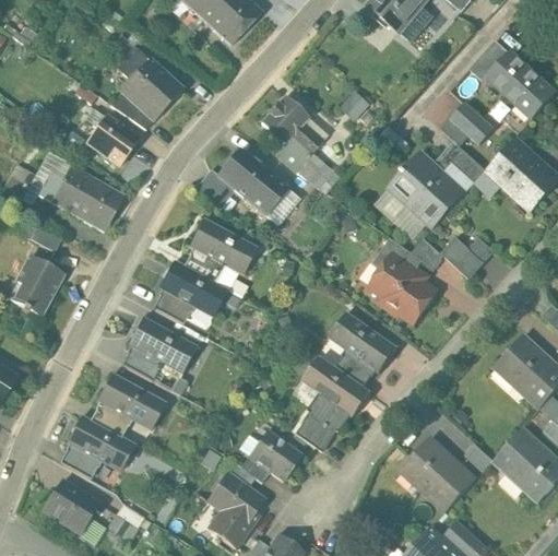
[(262,12),(248,0),(181,0),(232,45),(262,12)]
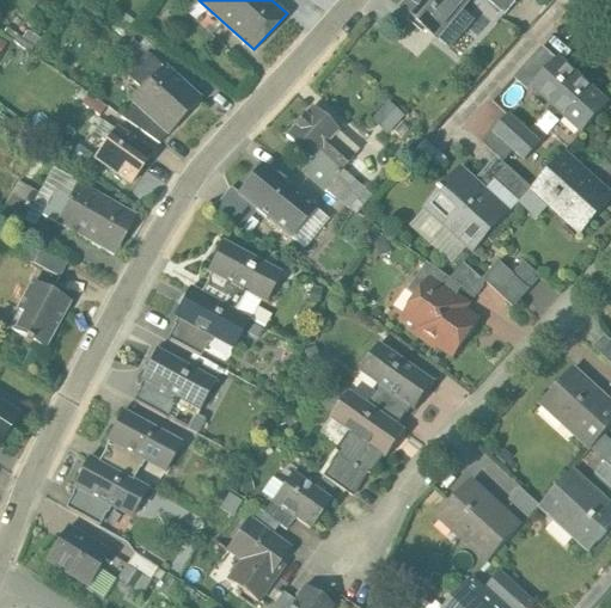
[(410,0),(404,7),(437,35),(450,45),(475,17),(462,6),(466,0),(410,0)]
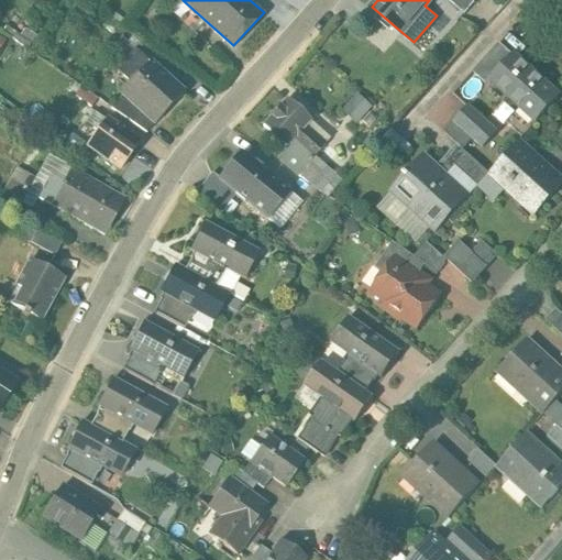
[(475,0),(451,0),(465,12),(475,0)]
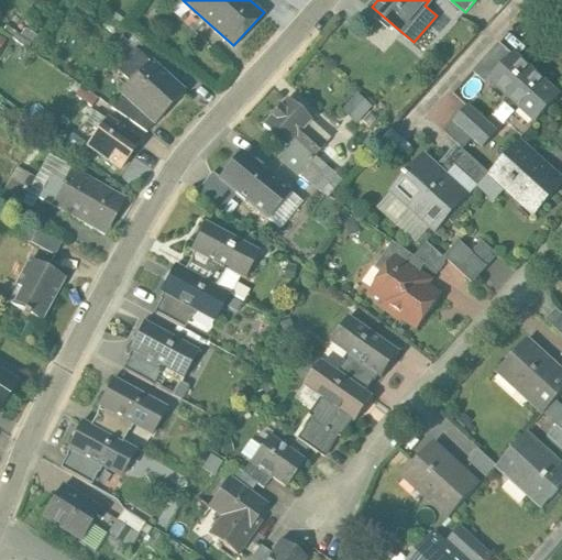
[(184,90),(136,47),(118,68),(132,81),(122,92),(123,94),(143,111),(155,122),(184,90)]
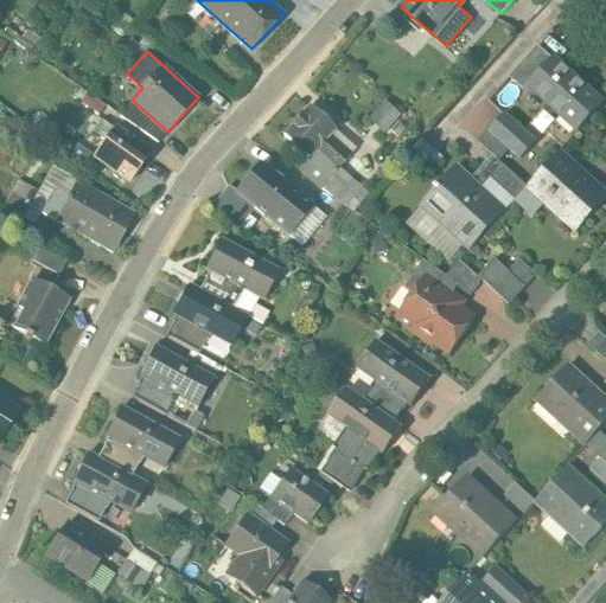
[(604,102),(554,57),(530,84),(580,128),(604,102)]
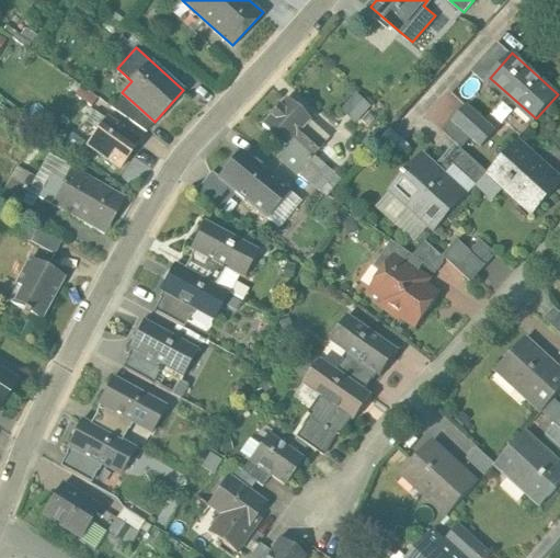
[(95,97),(80,84),(73,93),(90,105),(95,97)]
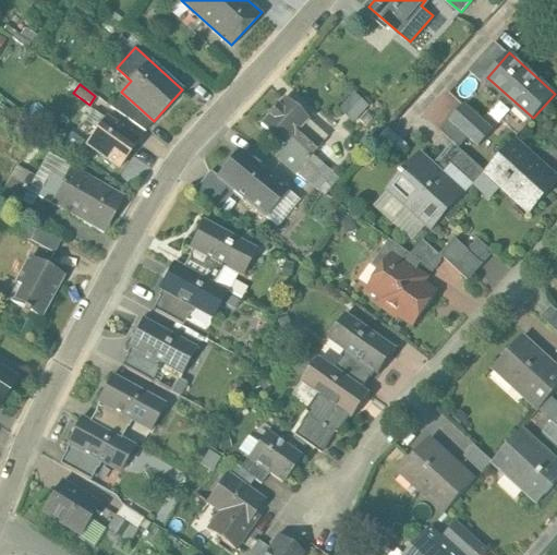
[(354,119),(370,101),(354,88),(339,105),(354,119)]
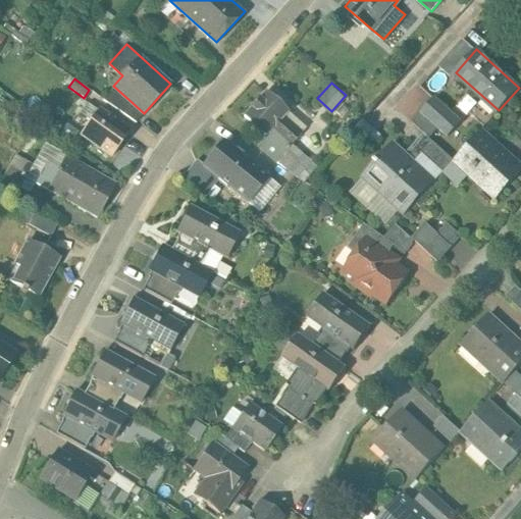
[(133,103),(114,87),(104,98),(124,112),(133,103)]
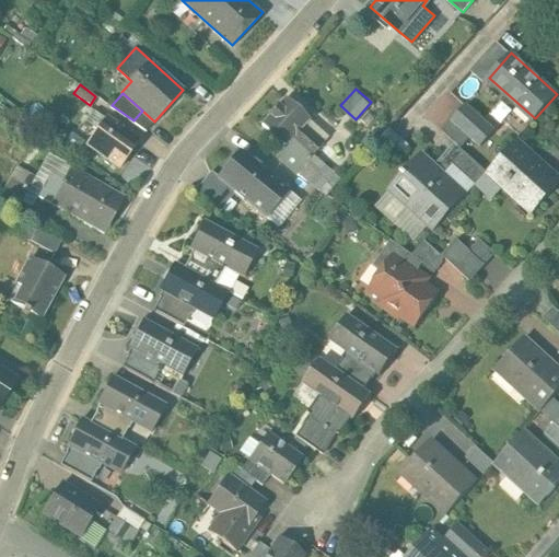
[(310,118),(286,96),(263,123),(286,143),(306,162),(313,153),(314,152),(325,140),(305,123),(310,118)]
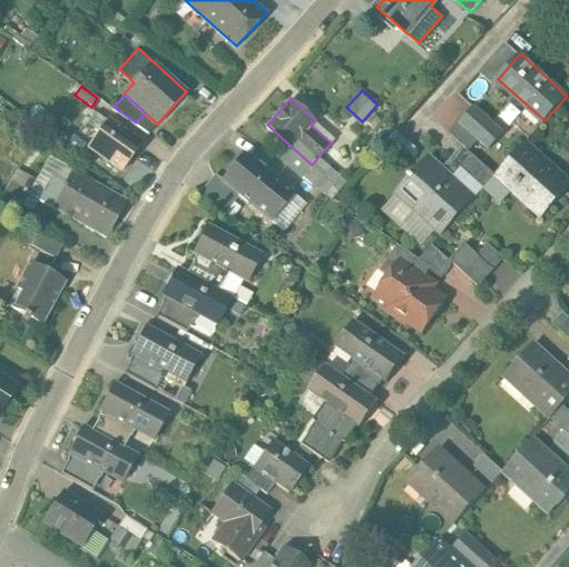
[(141,142),(108,119),(96,111),(88,123),(100,130),(89,146),(123,169),(141,142)]
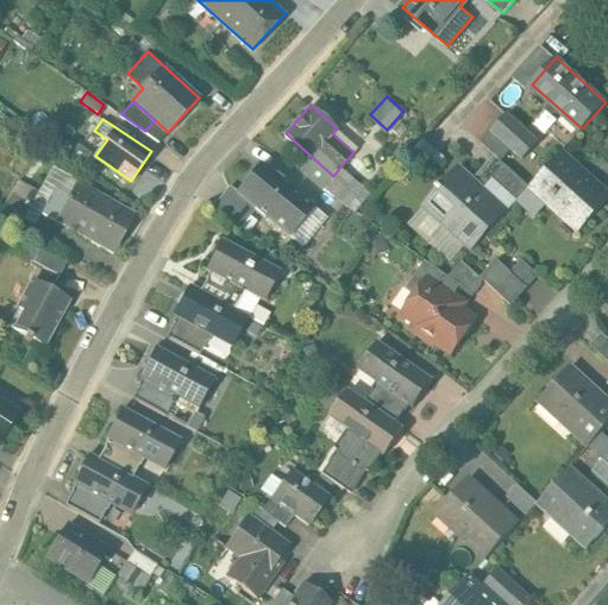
[(513,147),(493,127),(481,140),(502,159),(513,147)]
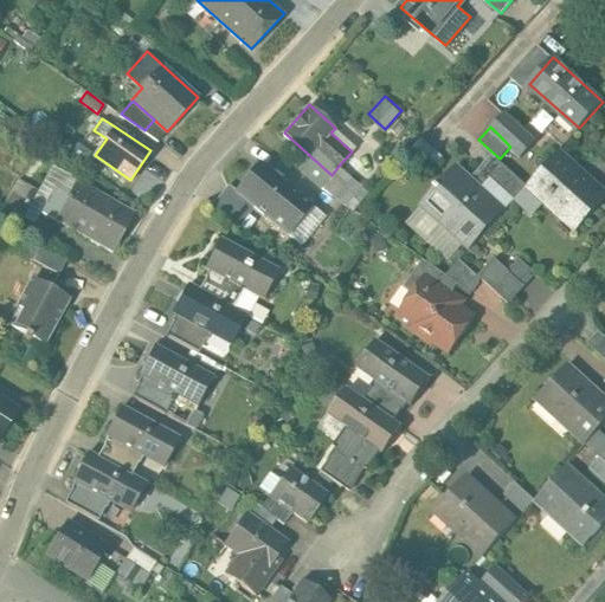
[(604,189),(559,149),(528,185),(577,228),(604,196),(604,189)]
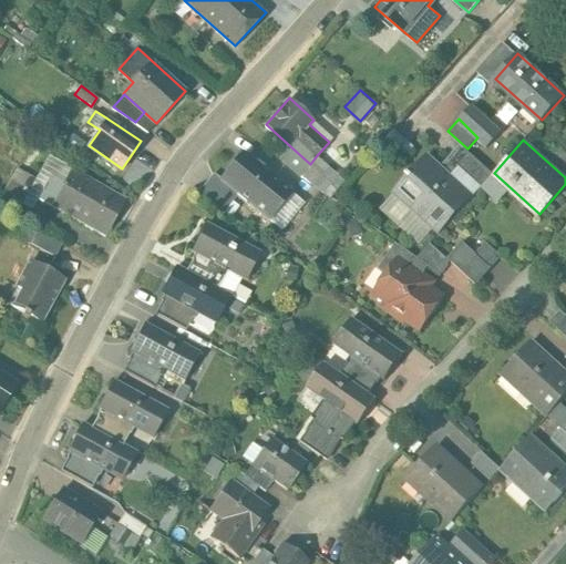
[(310,164),(289,145),(280,155),(301,174),(310,164)]
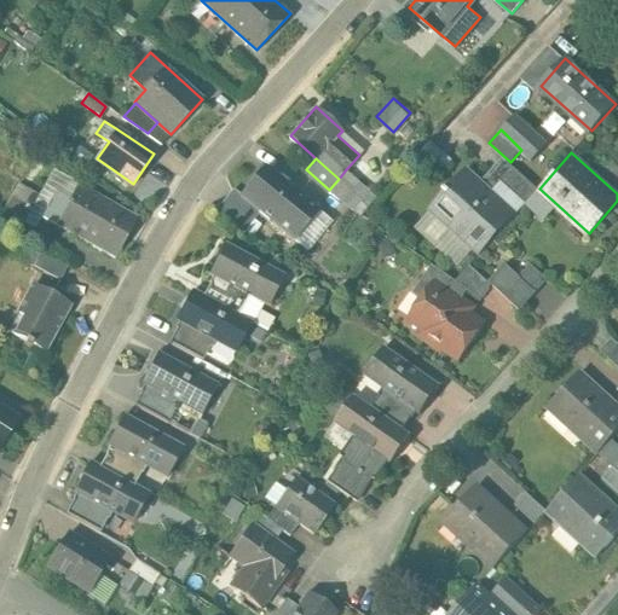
[(319,209),(265,164),(241,193),(241,195),(259,210),(295,238),(319,209)]
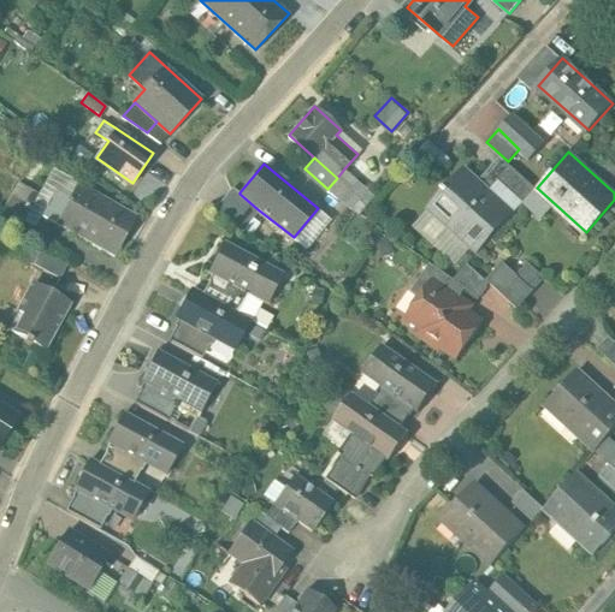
[(537,188),(512,165),(498,178),(524,201),(536,188),(537,188)]
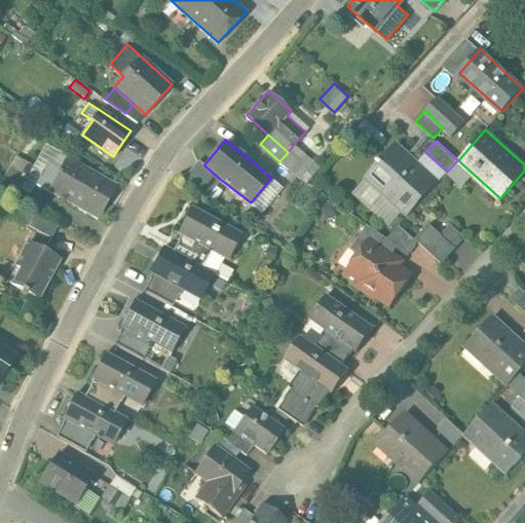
[(288,152),(279,161),(290,169),(305,152),(295,143),(288,152)]
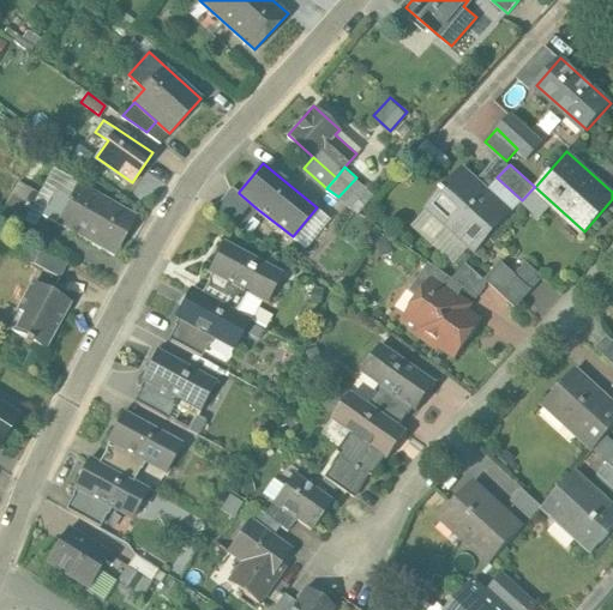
[(512,211),(462,167),(427,205),(476,251),(512,211)]
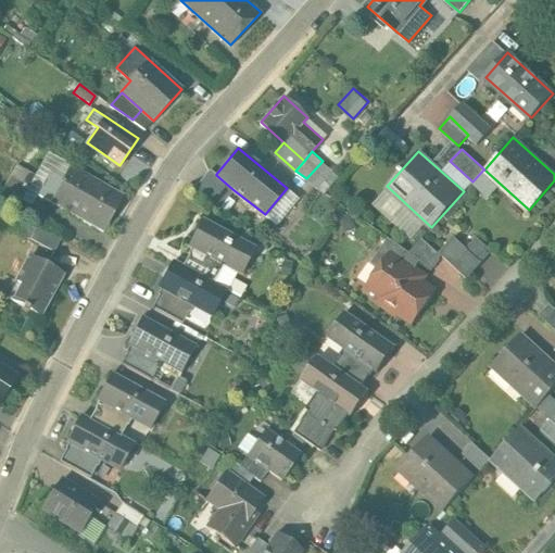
[(36,175),(16,164),(11,174),(30,185),(36,175)]
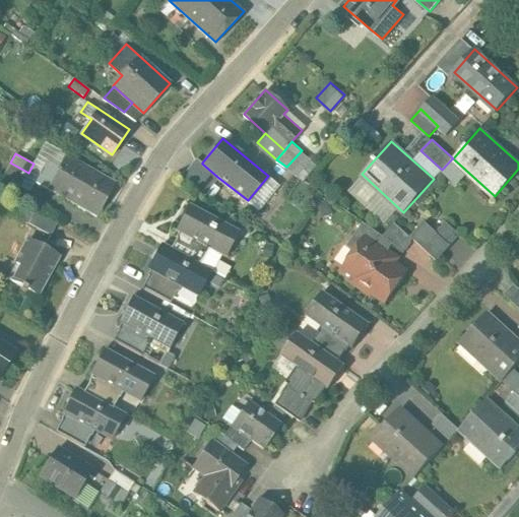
[(116,182),(66,153),(59,166),(47,158),(35,180),(96,215),(116,182)]
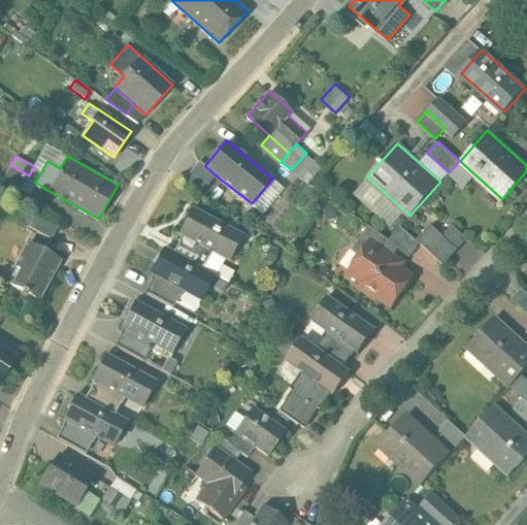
[(205,165),(199,160),(185,177),(208,195),(221,179),(205,166),(205,165)]
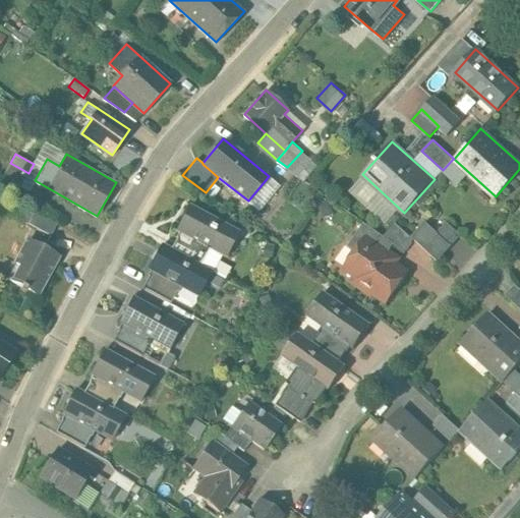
[(10,163),(3,176),(21,186),(29,173),(10,163)]
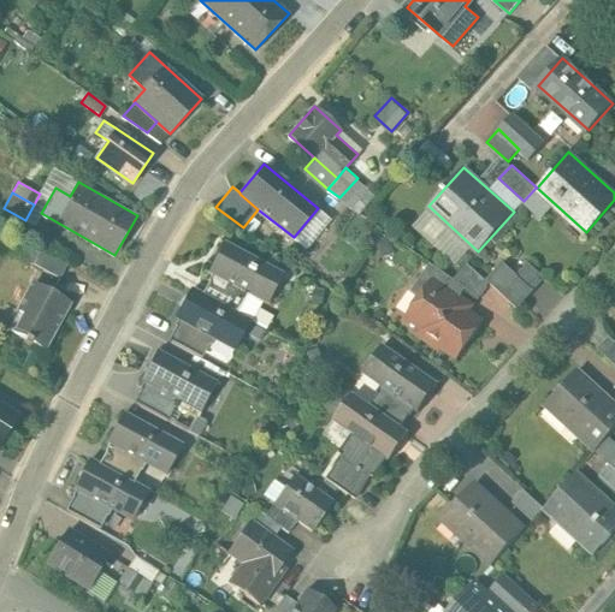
[(329,217),(318,208),(294,237),(305,247),(329,217)]
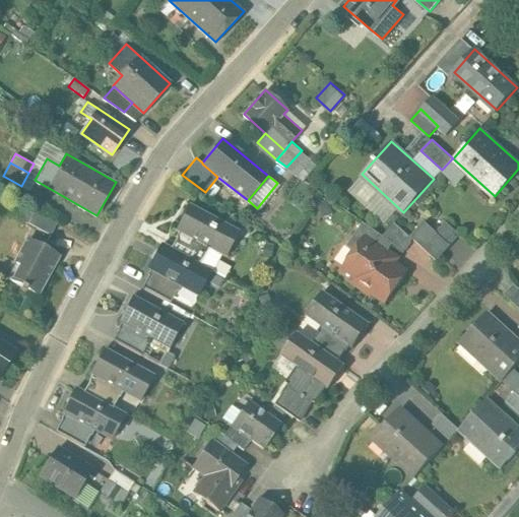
[(240,231),(190,203),(176,229),(182,232),(179,237),(202,250),(207,240),(229,251),(240,231)]
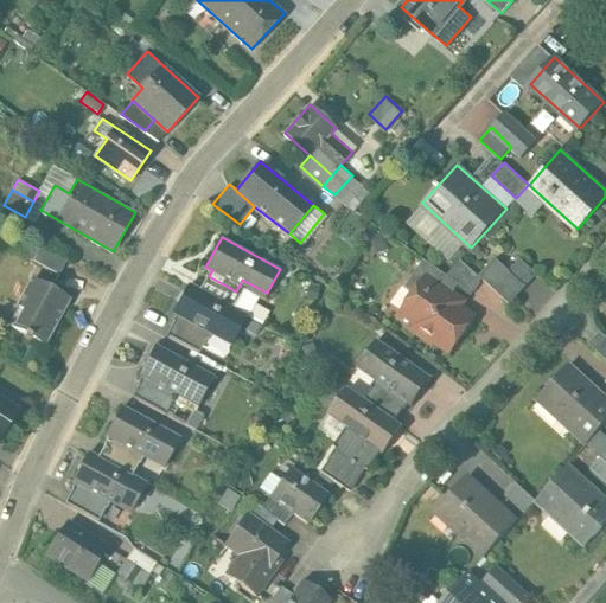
[(67,258),(42,244),(33,258),(59,273),(67,258)]
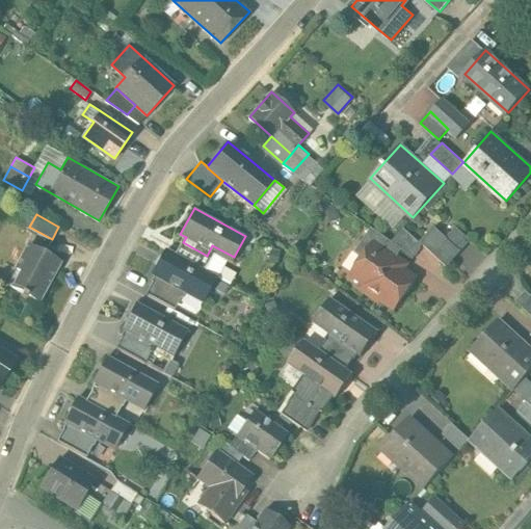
[(446,236),(434,225),(420,240),(423,243),(447,266),(461,250),(446,236)]
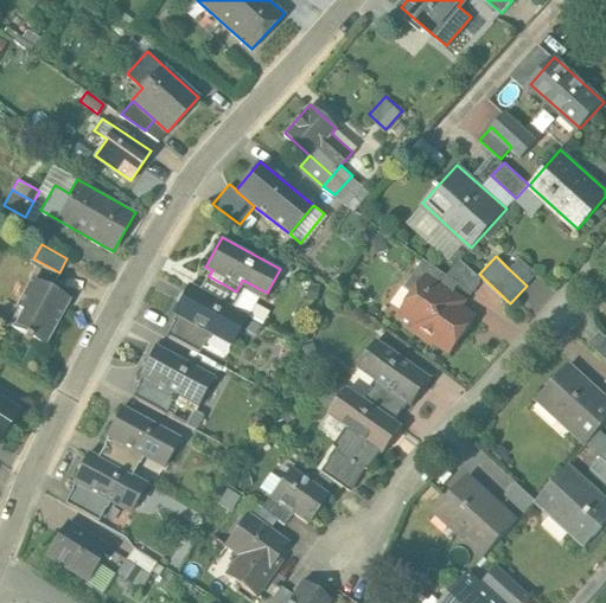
[(447,274),(425,257),(406,284),(415,292),(425,277),(451,294),(459,282),(447,274)]
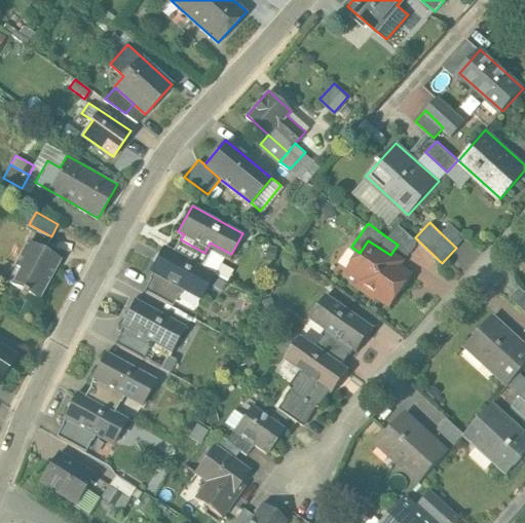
[(466,236),(451,223),(441,233),(456,248),(466,236)]
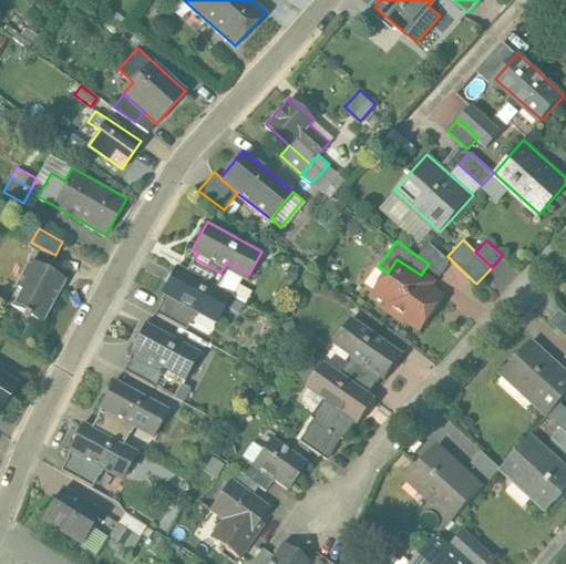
[(448,256),(431,242),(418,256),(429,264),(441,273),(451,259),(448,256)]
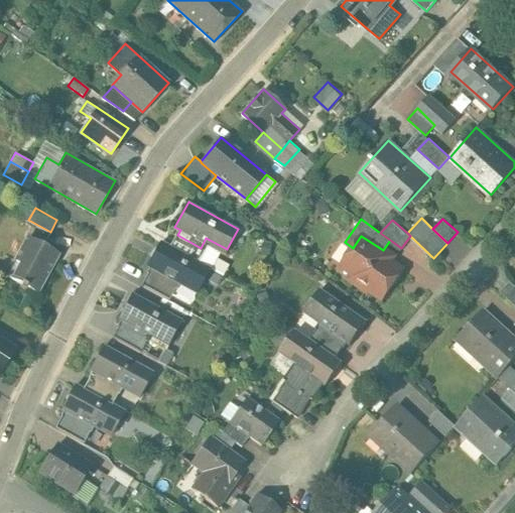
[(201,248),(177,235),(171,246),(195,259),(201,248)]
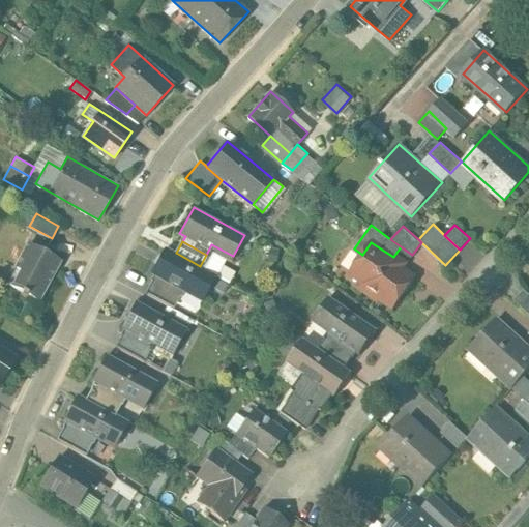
[(60,259),(29,242),(7,283),(23,291),(22,293),(27,296),(28,294),(38,299),(60,259)]
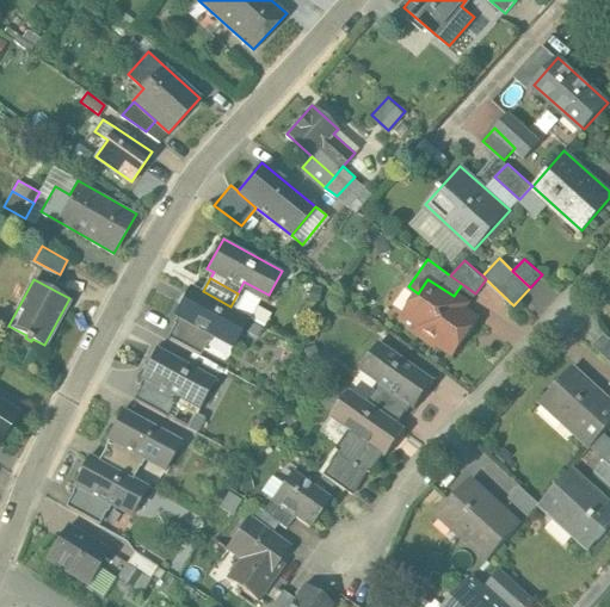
[(454,296),(427,279),(418,293),(405,313),(420,323),(417,328),(416,327),(414,329),(437,345),(439,341),(454,352),(478,319),(455,304),(458,299),(454,296)]
